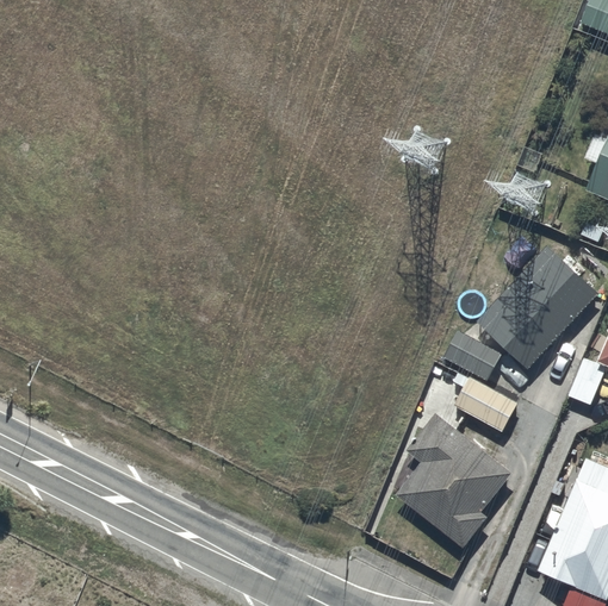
[(607,0),(589,0),(578,27),(607,39),(607,0)]
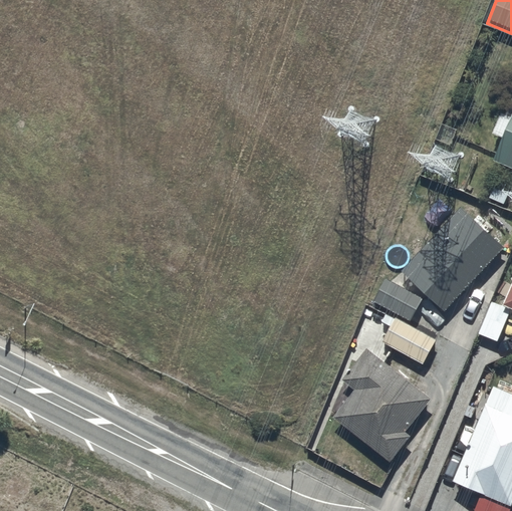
[(501,111),(492,132),(504,137),(494,159),(511,167),(511,113),(511,115),(501,111)]
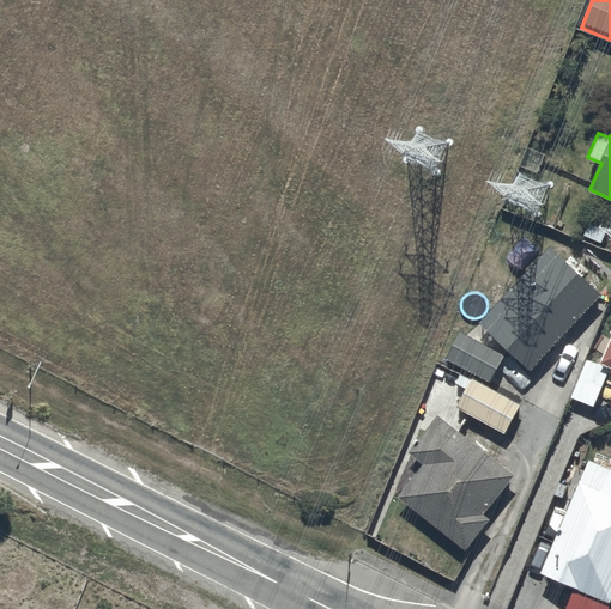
[(549,247),(481,323),(528,371),(600,293),(549,247)]
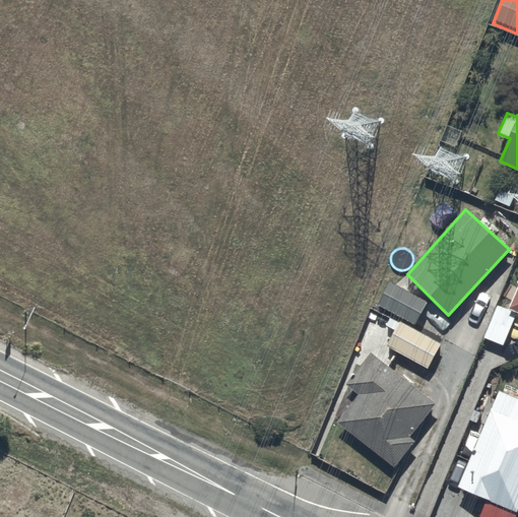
[(391,282),(378,306),(401,319),(386,345),(426,369),(440,344),(411,328),(426,303),(391,282)]
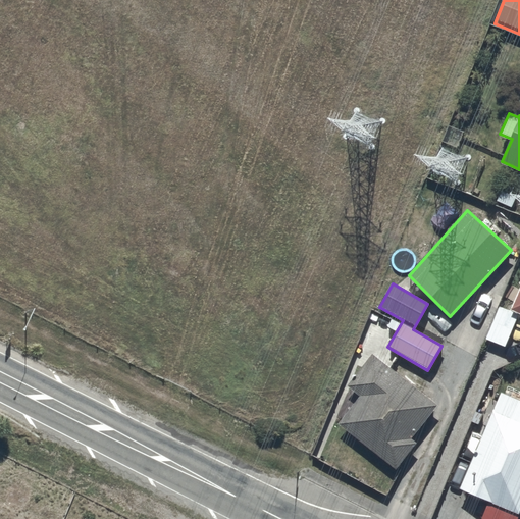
[(519,286),(511,309),(519,312),(519,286)]
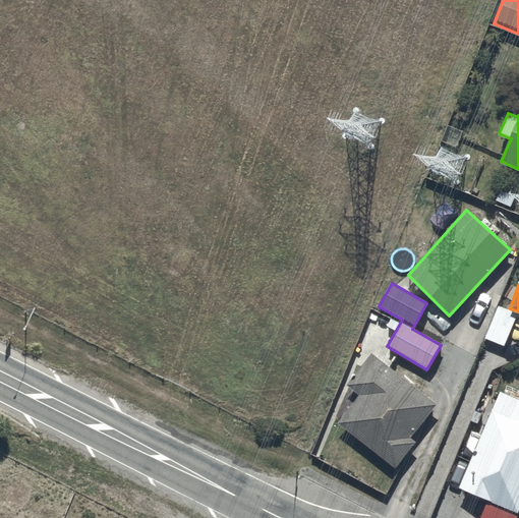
[(498,306),(484,338),(503,347),(517,314),(498,306)]
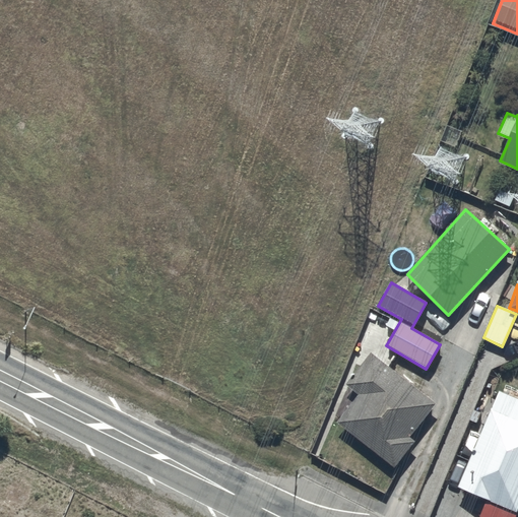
[(359,394),(337,421),(394,466),(414,440),(408,435),(435,402),(372,351),(345,384),(359,394)]
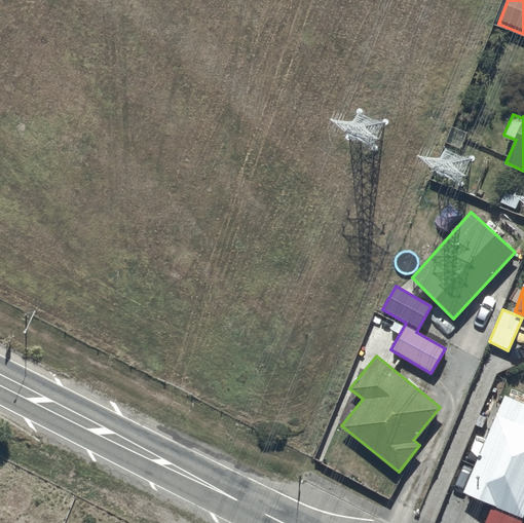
[(523,402),(506,394),(464,489),(523,516),(523,515),(523,402)]
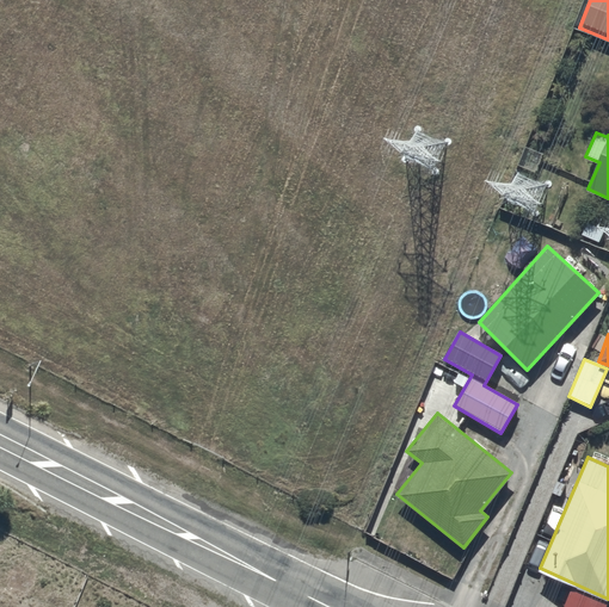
All buildings are outlined.
